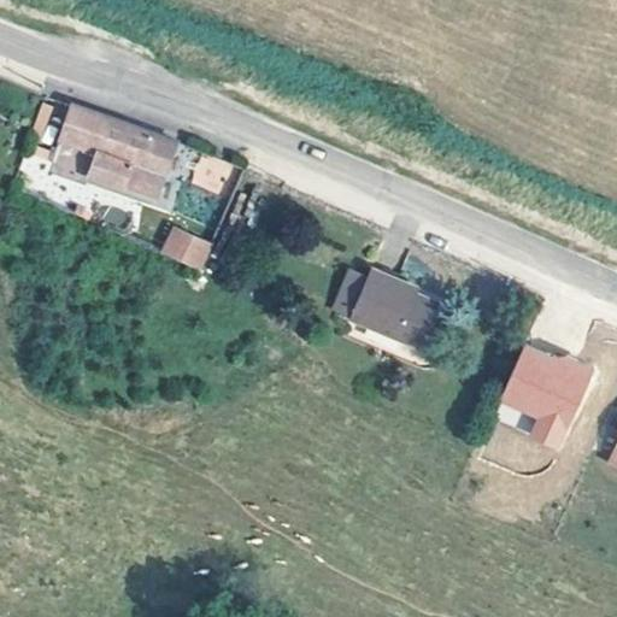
[(41,103),(33,141),(56,146),(64,106),(41,103)]
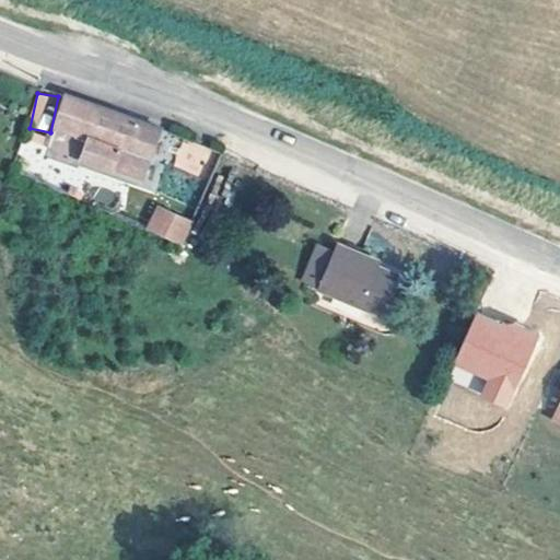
[(141,182),(161,127),(68,96),(50,150),(141,182)]
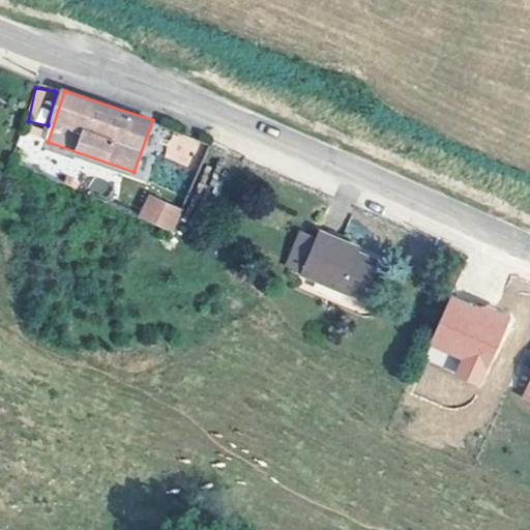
[(162,157),(189,169),(201,142),(173,130),(162,157)]
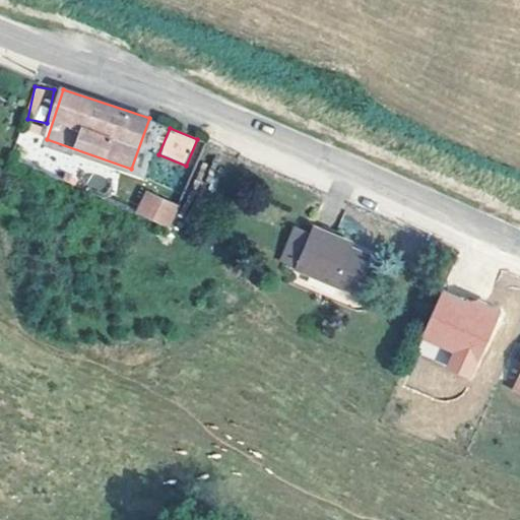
[(140,196),(131,216),(161,230),(172,210),(140,196)]
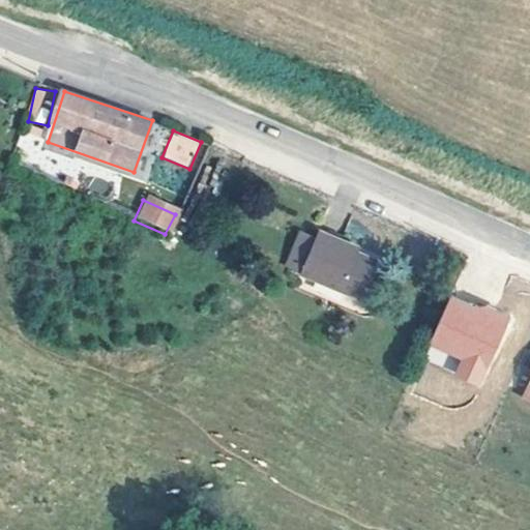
[(325,232),(311,263),(367,289),(384,252),(354,238),(356,234),(329,223),(325,232)]
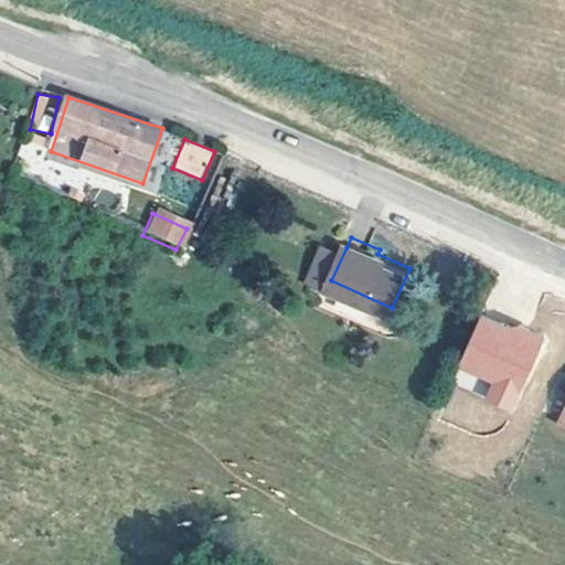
[(316,274),(331,280),(347,247),(330,240),(316,274)]
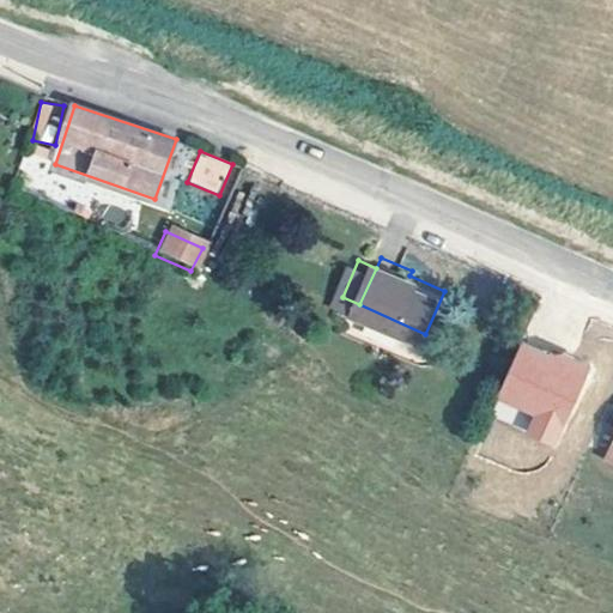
[(521,338),(491,416),(509,422),(514,410),(530,417),(523,436),(557,449),(590,365),(521,338)]
